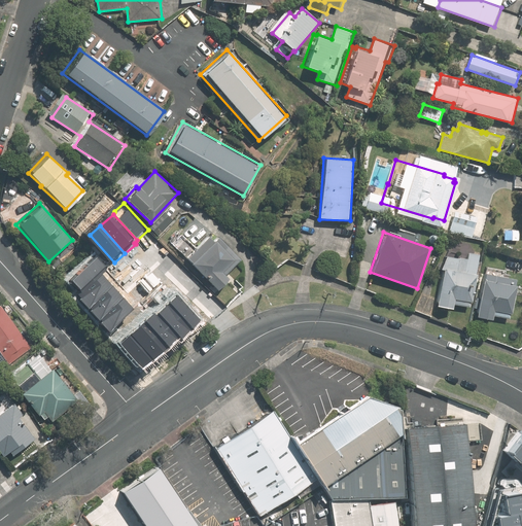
[(189,264),(217,290),(229,278),(225,275),(240,259),(217,238),(213,241),(212,240),(211,241),(207,237),(186,257),(192,261),(189,264)]
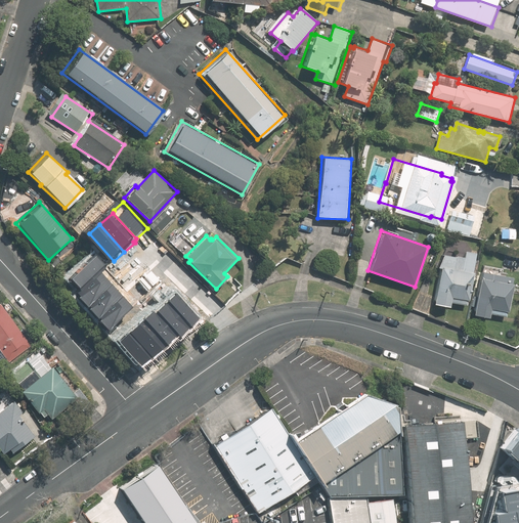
[(439,266),(433,304),(450,306),(452,293),(470,295),(476,253),(465,251),(464,257),(456,256),(456,259),(447,257),(445,268),(439,266)]
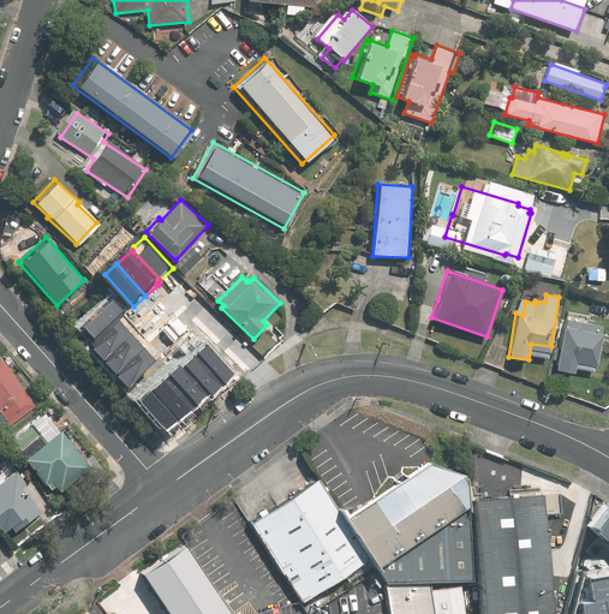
[(120,302),(90,329),(101,341),(125,320),(131,315),(120,302)]
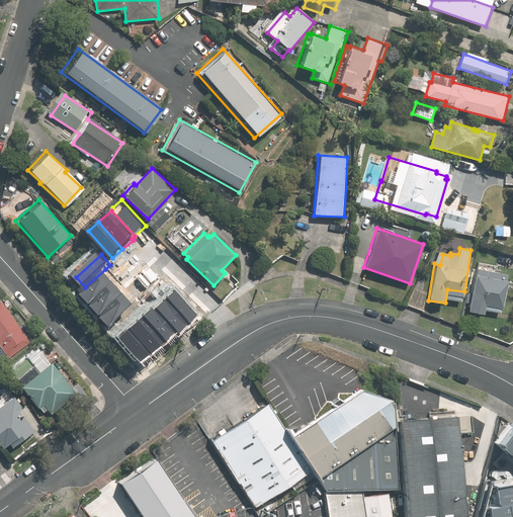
[(105,269),(85,287),(82,290),(85,294),(84,295),(93,305),(94,304),(118,282),(105,269)]
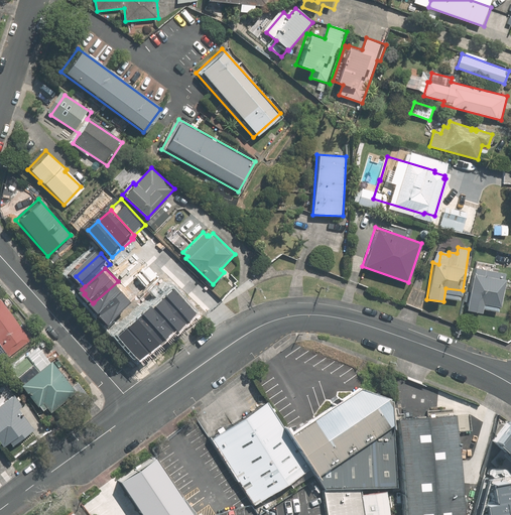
[(508,274),(479,268),(470,311),(484,314),(485,309),(501,312),(508,274)]
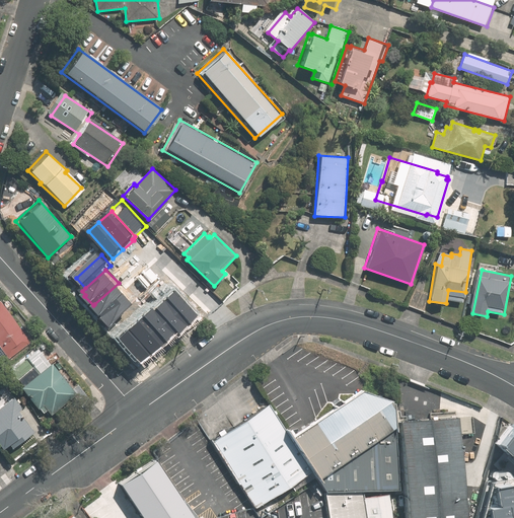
[(129,295),(119,283),(94,304),(96,306),(95,307),(104,317),(105,316),(129,295)]
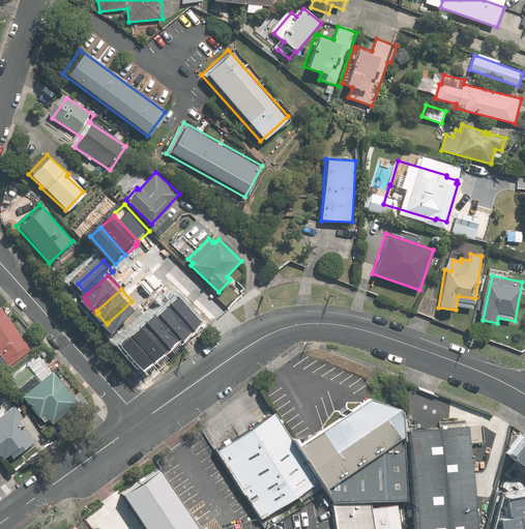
[(209,324),(184,298),(175,306),(200,332),(209,324)]
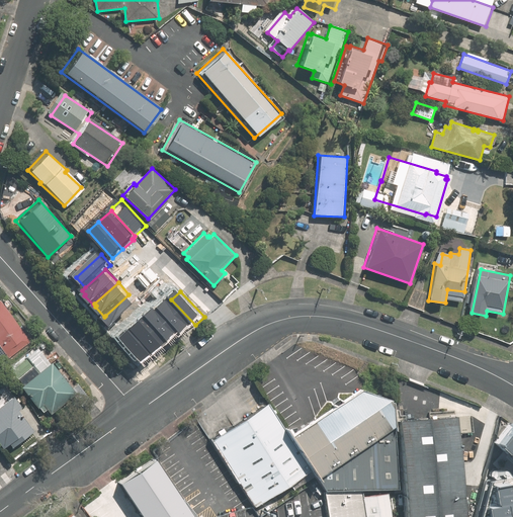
[(129,294),(105,316),(106,317),(104,319),(113,328),(139,305),(129,294)]
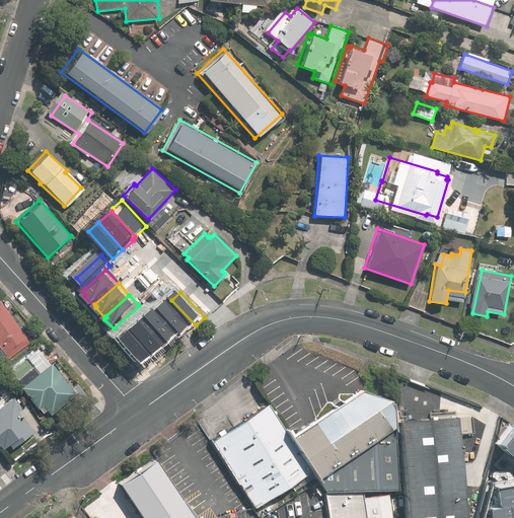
[(196,325),(171,300),(161,310),(182,334),(185,336),(196,325)]
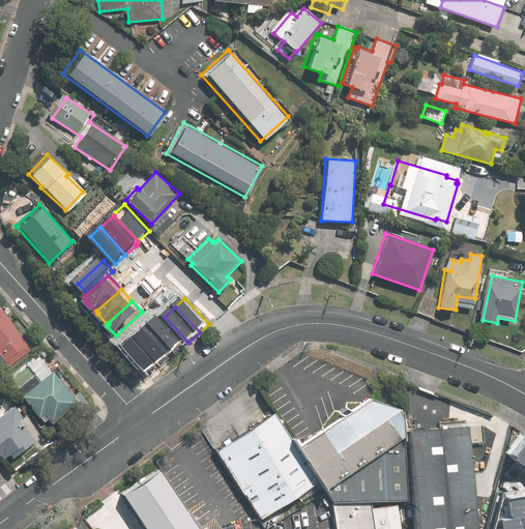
[(0,353),(10,366),(31,349),(0,311),(0,353)]
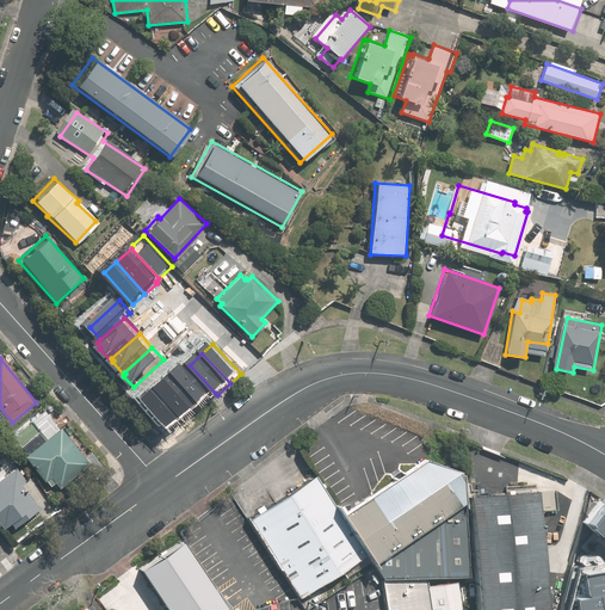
[(215,393),(190,365),(187,367),(186,364),(172,376),(199,406),(215,393)]
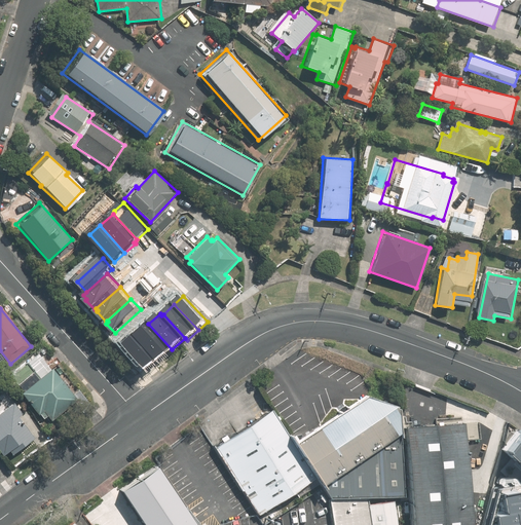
[(172,349),(148,324),(136,336),(158,362),(172,349)]
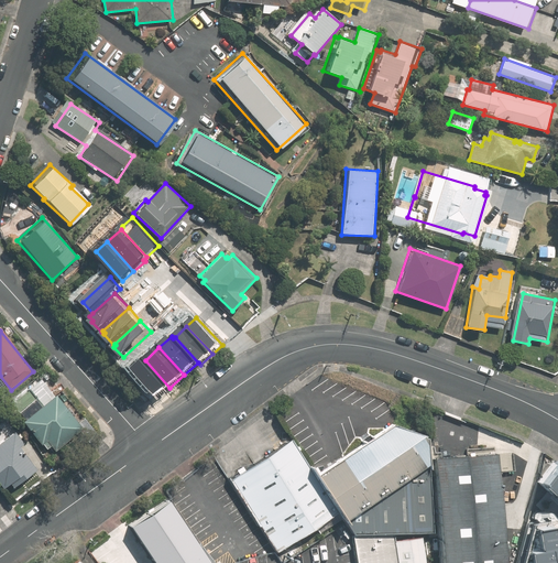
[(170,388),(145,360),(134,369),(159,398),(170,388)]
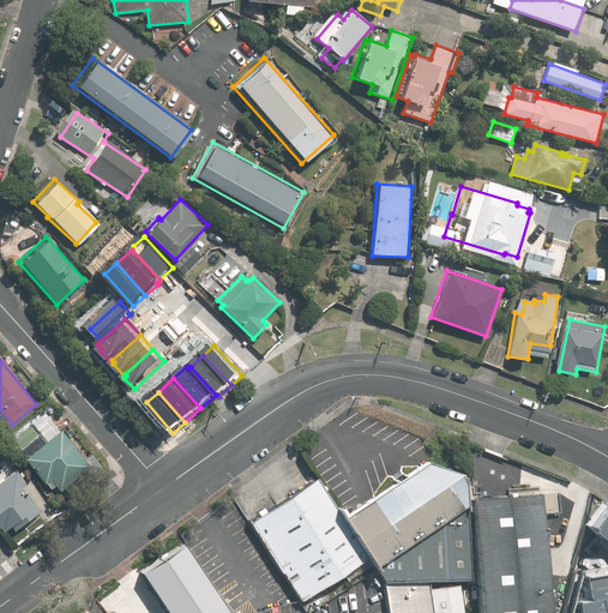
[(100,481),(110,473),(95,454),(86,460),(60,427),(24,457),(46,482),(49,481),(54,487),(58,484),(62,491),(89,469),(100,481)]
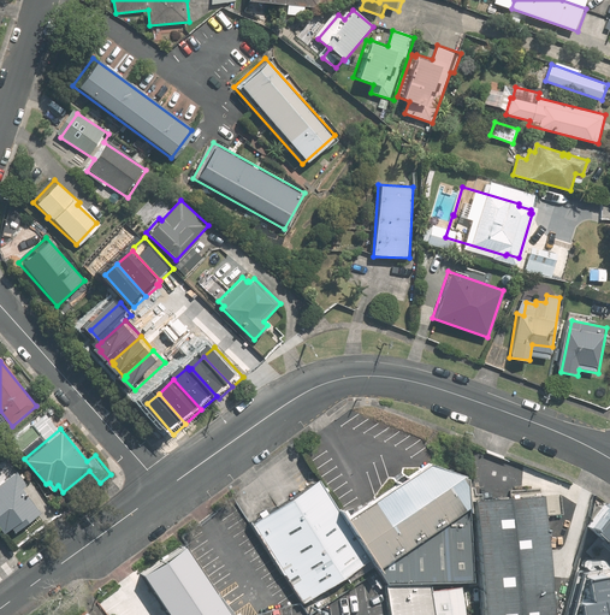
[(473,477),(473,472),(437,456),(347,515),(374,559),(383,571),(391,584),(436,584),(479,583),(473,477)]
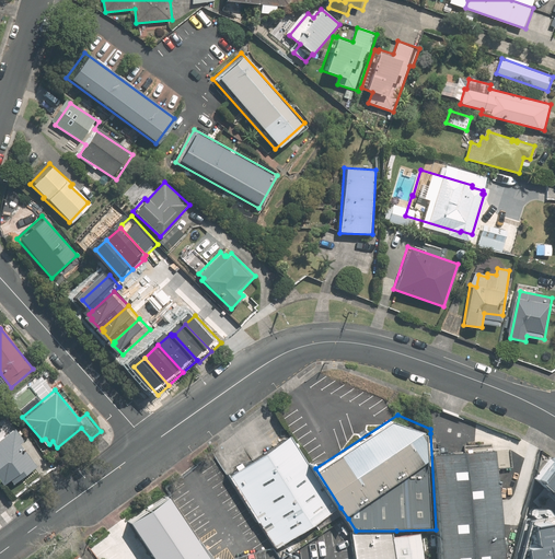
[(0,478),(4,485),(12,478),(15,482),(38,465),(21,442),(23,441),(14,428),(0,438),(0,478)]
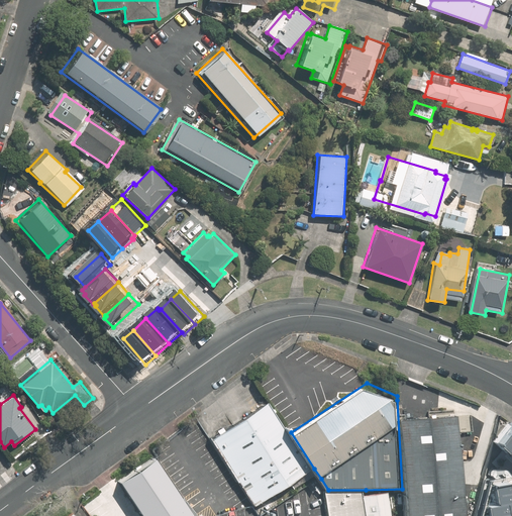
[(406,400),(398,400),(399,418),(407,418),(406,400)]
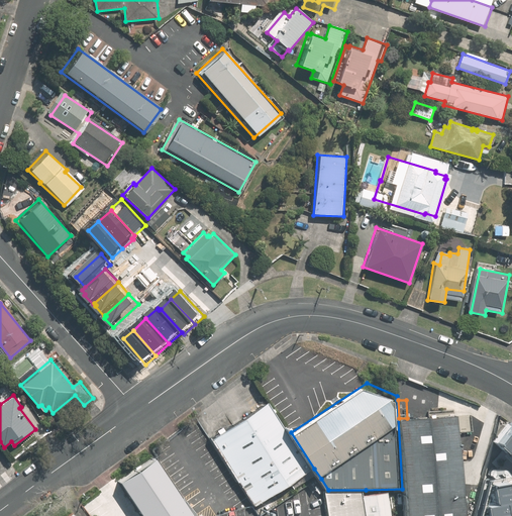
[(314,469),(291,432),(272,402),(214,438),(212,438),(240,483),(241,482),(256,505),(314,469)]
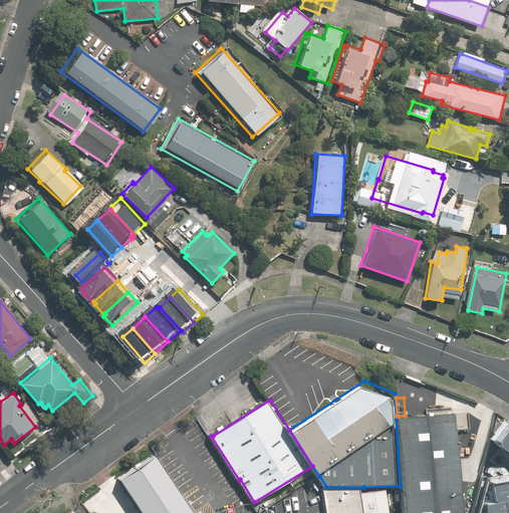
[(431,416),(431,409),(418,409),(419,416),(399,418),(403,512),(462,512),(459,434),(479,433),(478,414),(458,415),(431,416)]
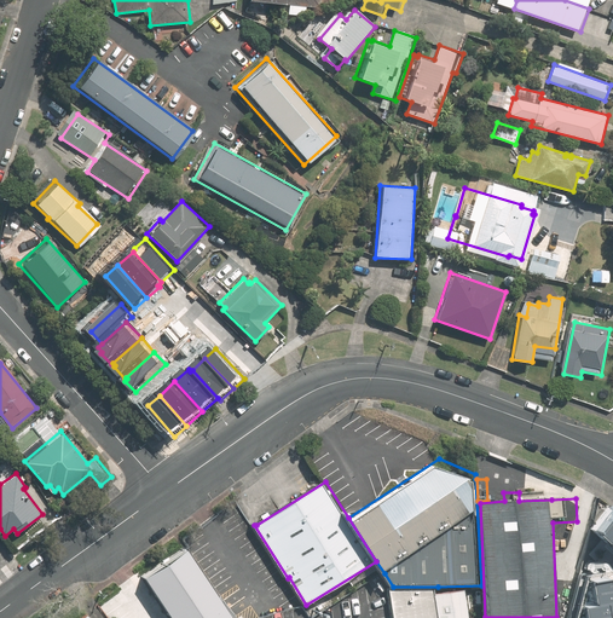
[(612,510),(595,530),(612,546),(612,510)]
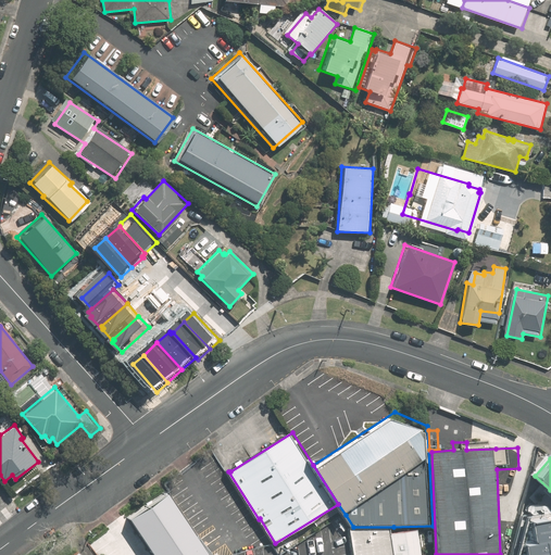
[(212,554),(170,491),(129,518),(153,554),(212,554)]
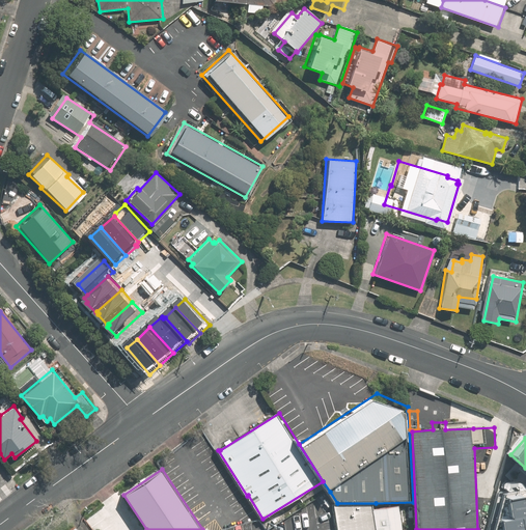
[(522,529),(522,528),(525,527),(525,485),(510,489),(515,508),(504,510),(507,529),(522,529)]
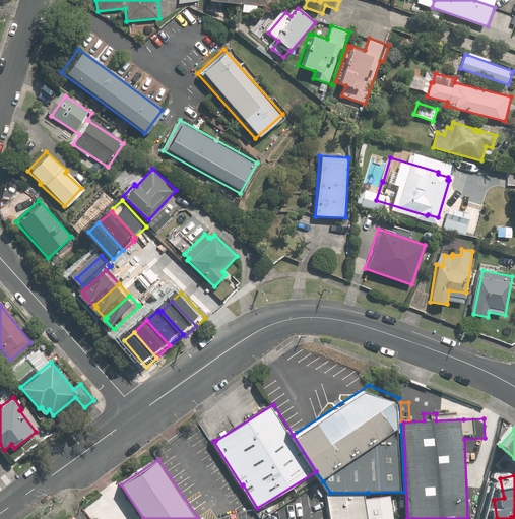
[(397,518),(394,496),(369,499),(368,493),(330,493),(333,518),(397,518)]
